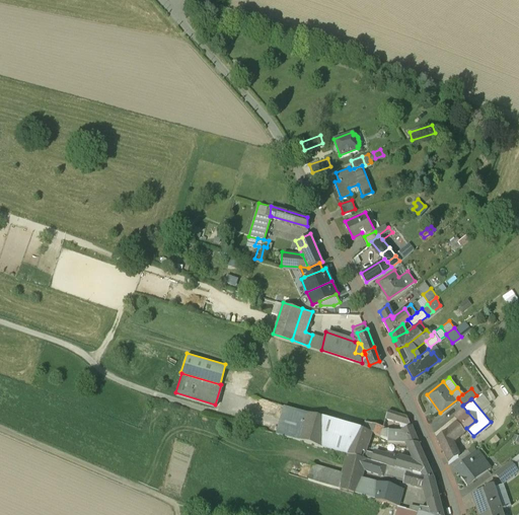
[(363,427),(284,403),(281,415),(325,429),(321,445),(338,449),(349,452),(362,456),(365,448),(368,438),(371,430),(363,427)]
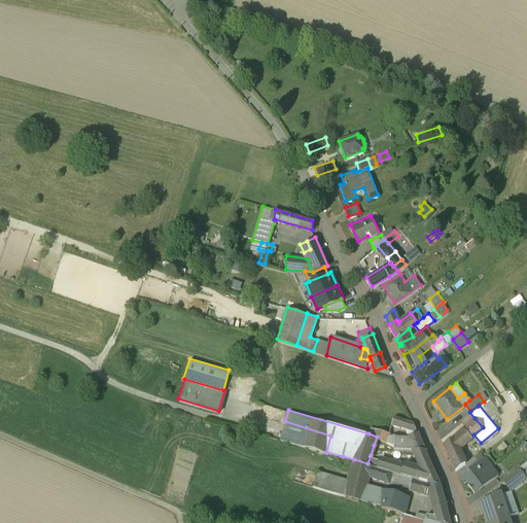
[(469,412),(460,420),(465,425),(475,418),(469,412)]
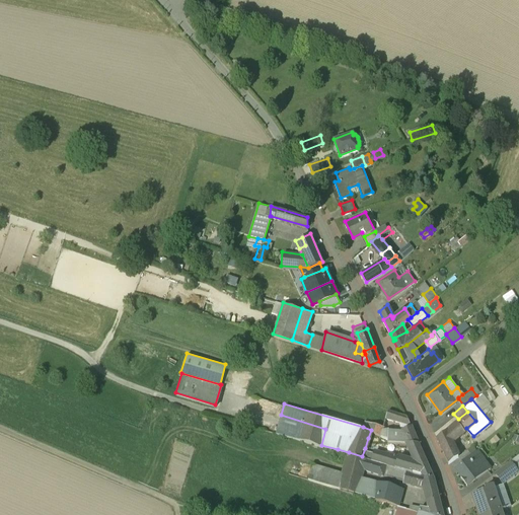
[(405,414),(387,409),(385,417),(410,422),(405,414)]
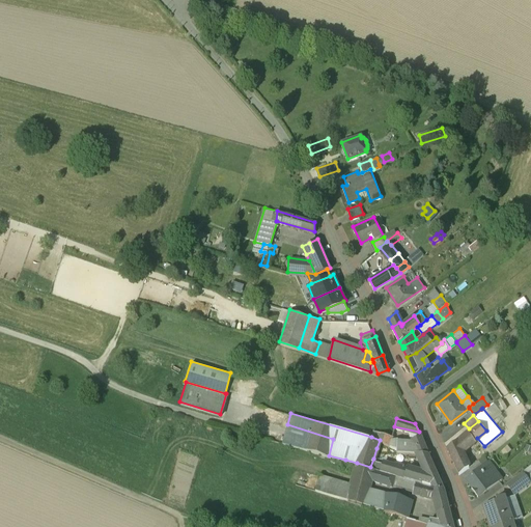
[(469,428),(467,432),(474,440),(477,438),(486,431),(478,421),(469,428)]
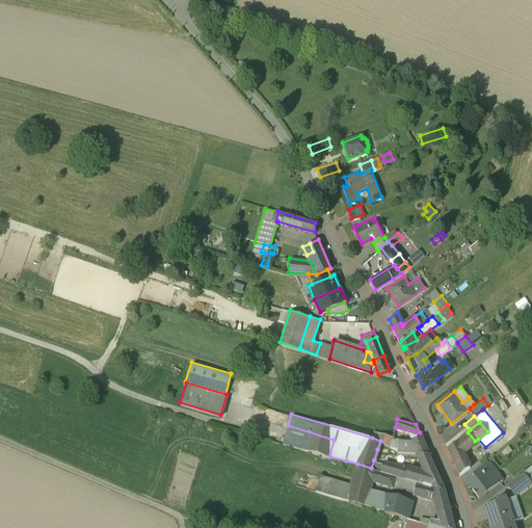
[(334,440),(288,425),(283,442),(329,456),(334,440)]
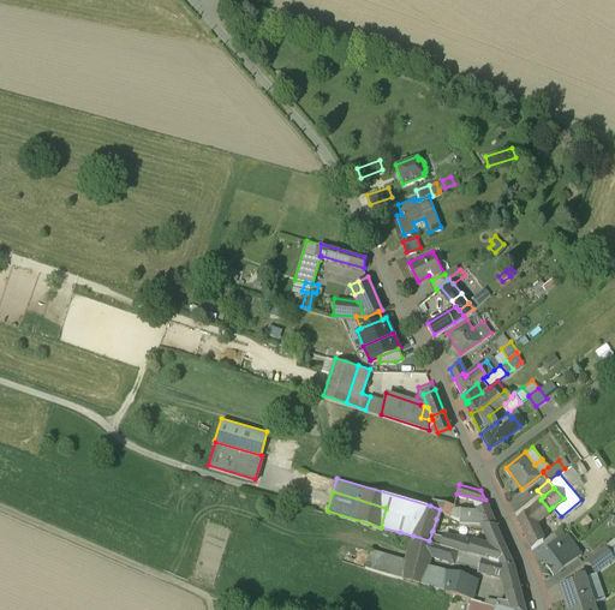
[(454,503),(433,496),(430,506),(440,509),(451,514),(454,503)]
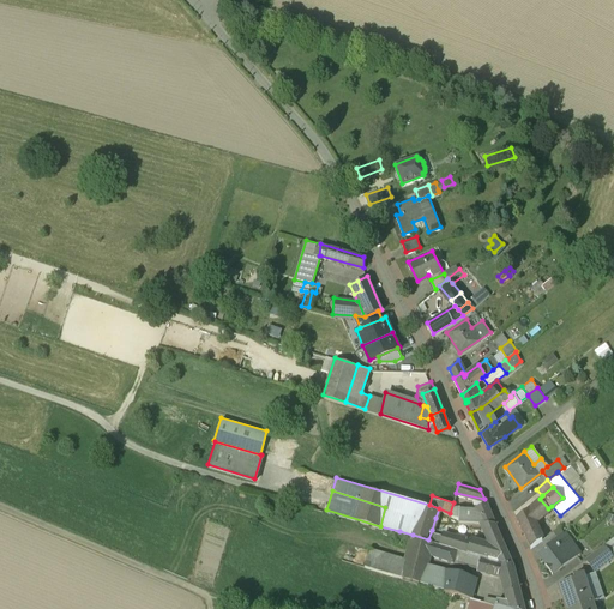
[(540,499),(528,508),(535,520),(541,516),(548,508),(540,499)]
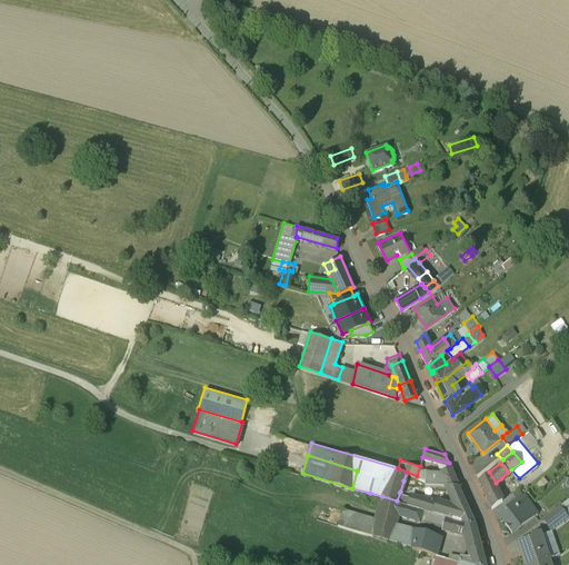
[(441,473),(426,472),(425,479),(425,484),(445,485),(459,485),(450,465),(440,469),(441,473)]
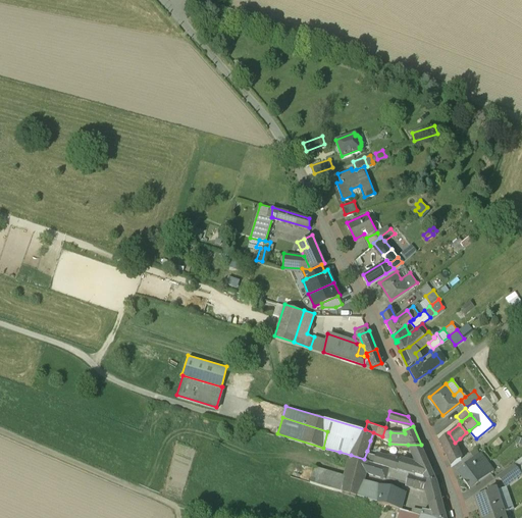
[(382,436),(373,432),(370,441),(389,444),(389,439),(382,436)]
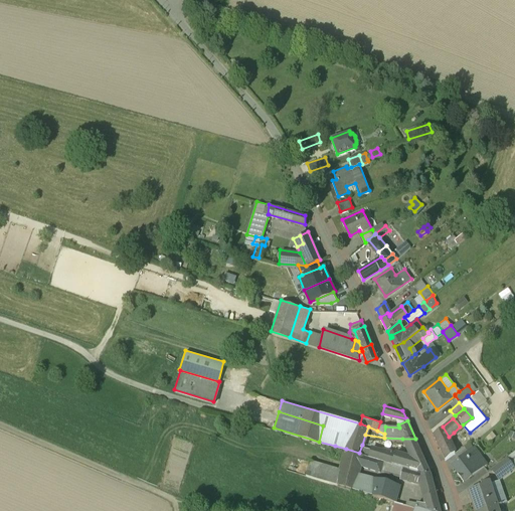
[(443,427),(442,427),(433,434),(441,450),(451,444),(448,438),(449,437),(443,427)]
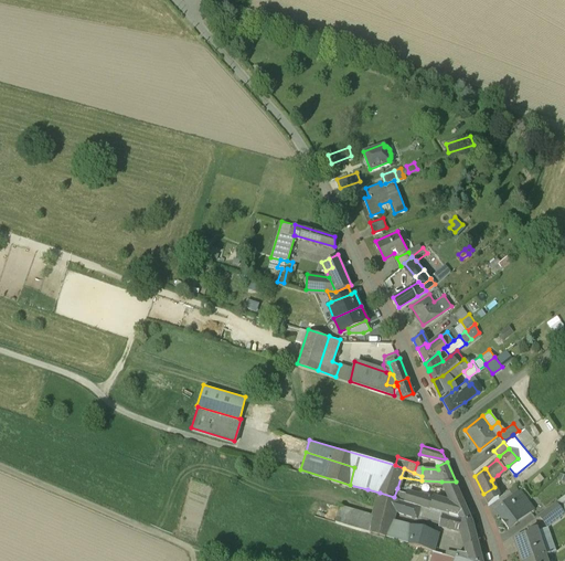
[(456,482),(441,482),(449,498),(460,494),(456,482)]
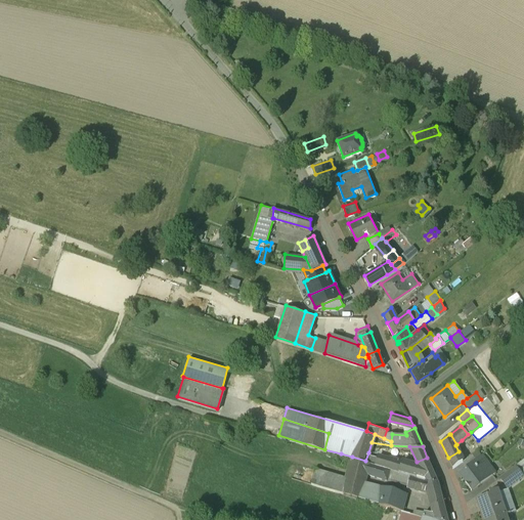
[(459,451),(448,458),(452,466),(462,460),(463,460),(459,451)]
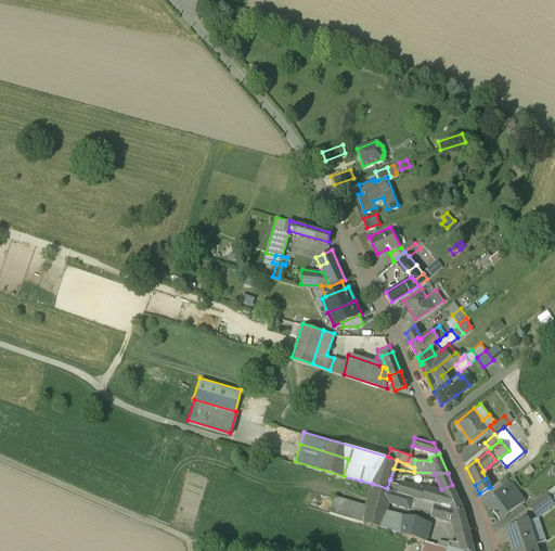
[(400,483),(390,479),(387,488),(390,489),(398,491),(400,483)]
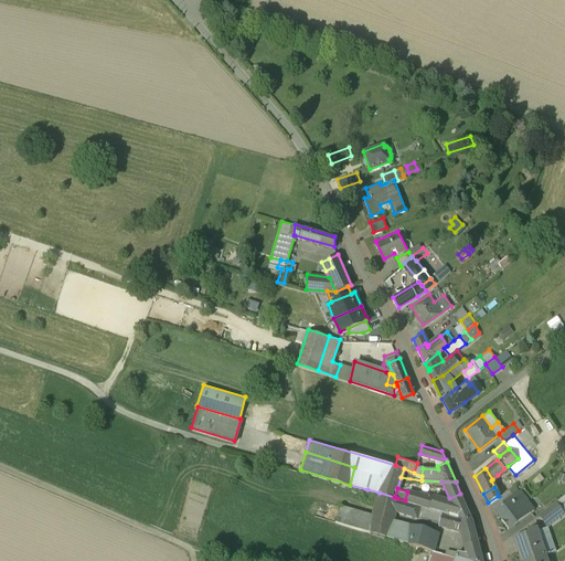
[(499,496),(498,496),(502,501),(513,494),(509,488),(499,496)]
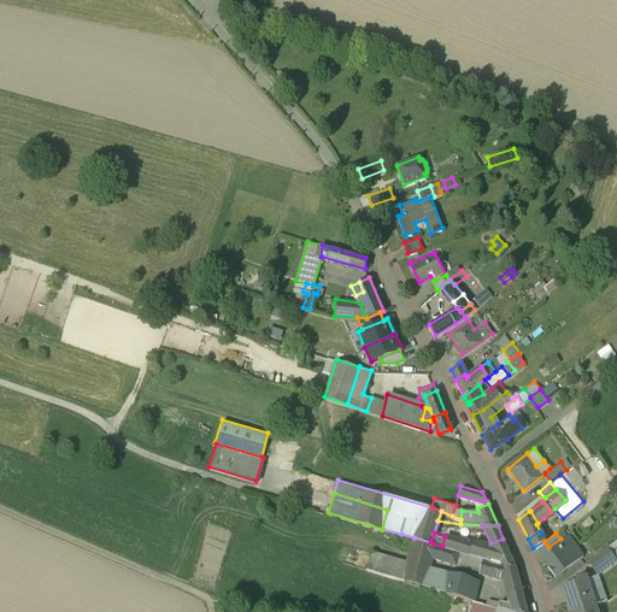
[(415,537),(401,534),(399,545),(411,548),(415,537)]
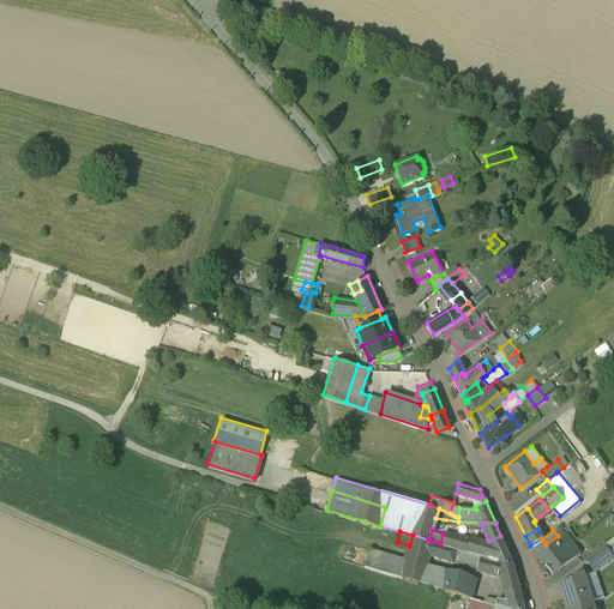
[(470,538),(456,534),(443,534),(440,543),(456,547),(467,550),(470,538)]
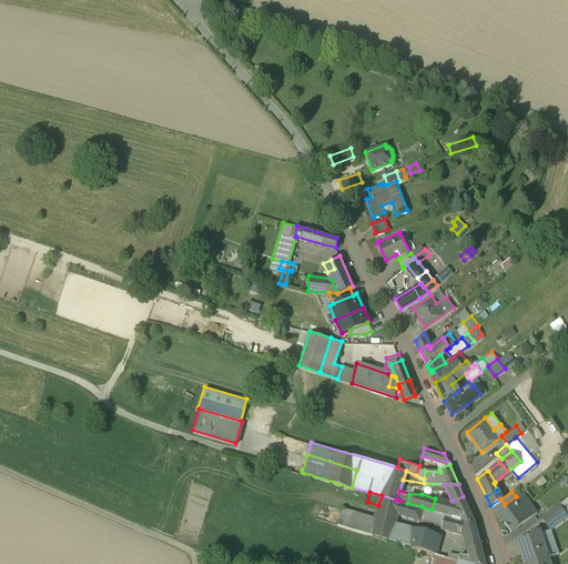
[(524,499),(519,494),(516,496),(505,504),(507,507),(499,513),(505,520),(504,520),(510,530),(536,510),(530,502),(529,503),(525,497),(524,499)]
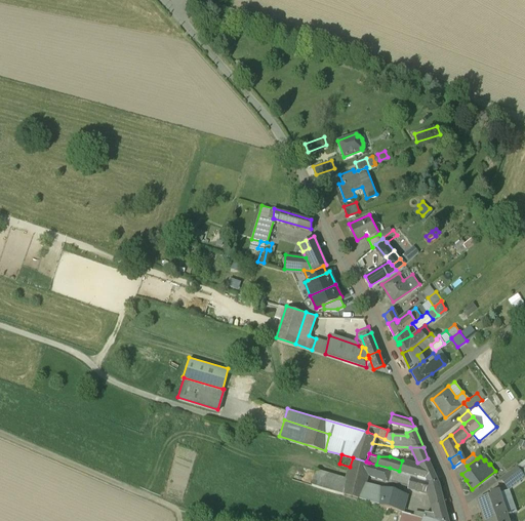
[(399,471),(390,468),(376,465),(369,463),(366,462),(353,457),(350,467),(350,468),(367,473),(389,479),(408,485),(410,475),(417,478),(417,477),(417,476),(399,471)]
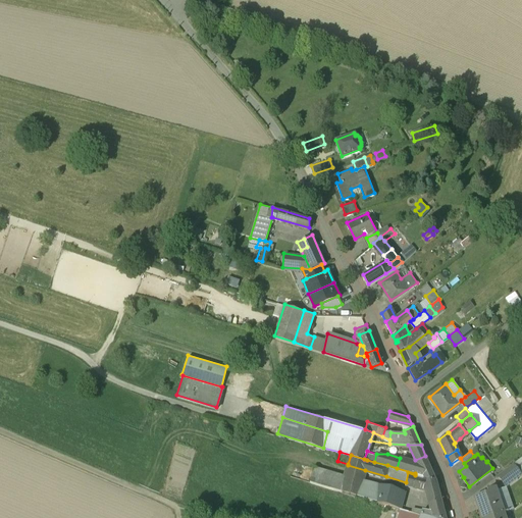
[(425,456),(415,460),(416,462),(400,458),(397,468),(415,473),(415,474),(436,479),(425,456)]
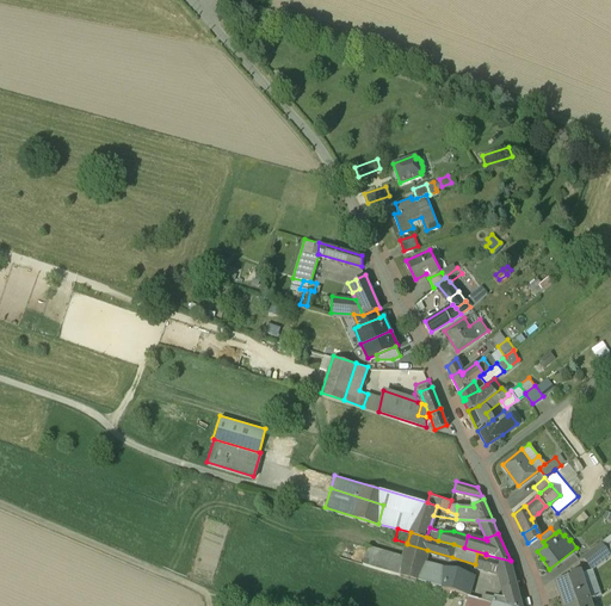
[(599,540),(582,554),(592,566),(609,552),(599,540)]
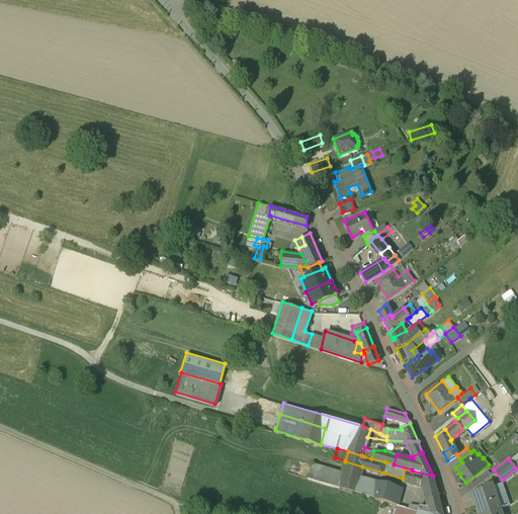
[(343,470),(312,461),(308,476),(322,481),(339,486),(343,470)]
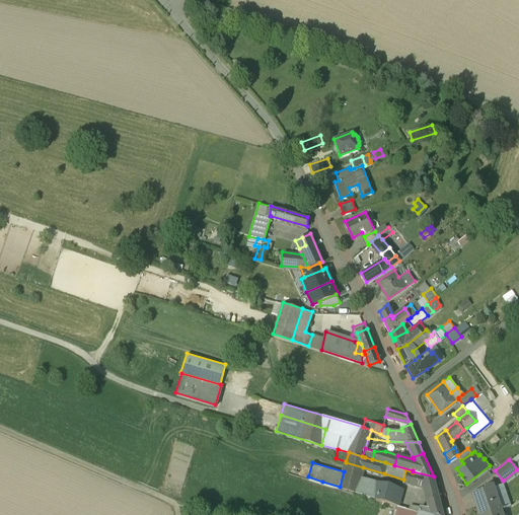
[(363,467),(346,462),(344,471),(340,487),(357,492),(361,475),(363,467)]
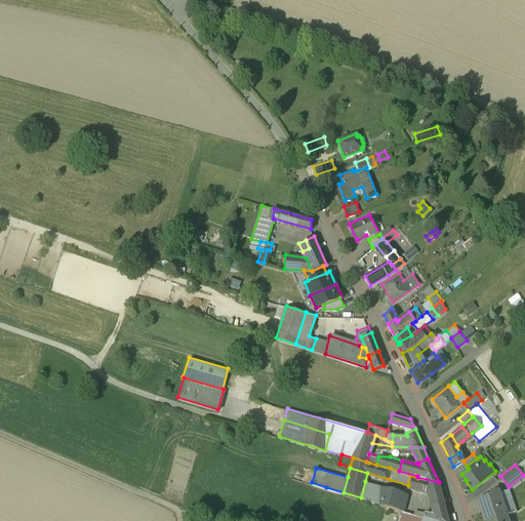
[(417,478),(410,475),(408,485),(415,488),(417,478)]
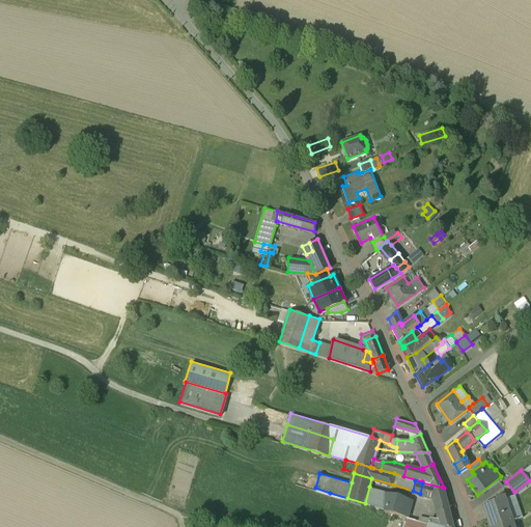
[(444,488),(422,482),(422,483),(420,494),(434,497),(439,519),(451,517),(444,488)]
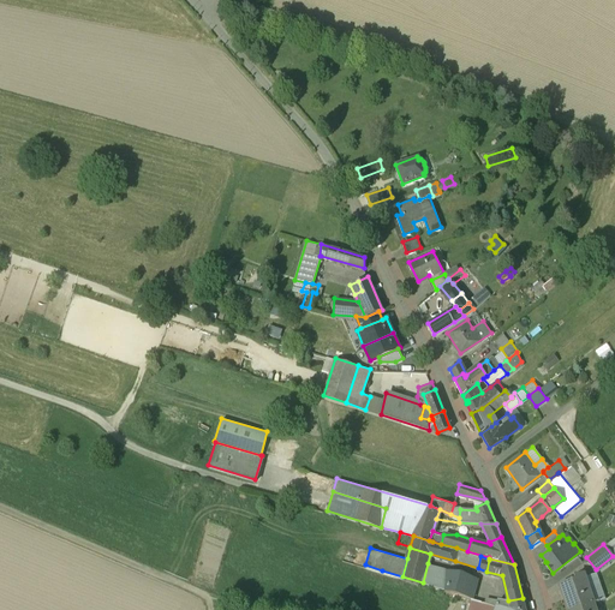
[(477,576),(428,563),(423,582),(454,592),(471,597),(477,576)]
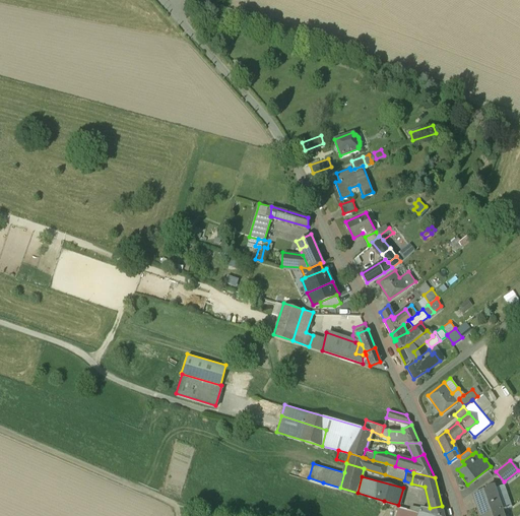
[(494,485),(484,488),(485,491),(475,494),(476,499),(475,499),(481,515),(500,509),(506,507),(501,493),(497,495),(494,485)]
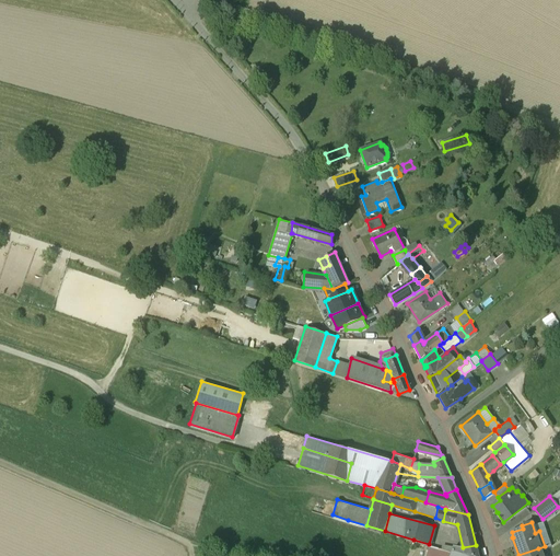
[(429,544),(426,555),(428,555),(438,555),(441,547),(429,544)]
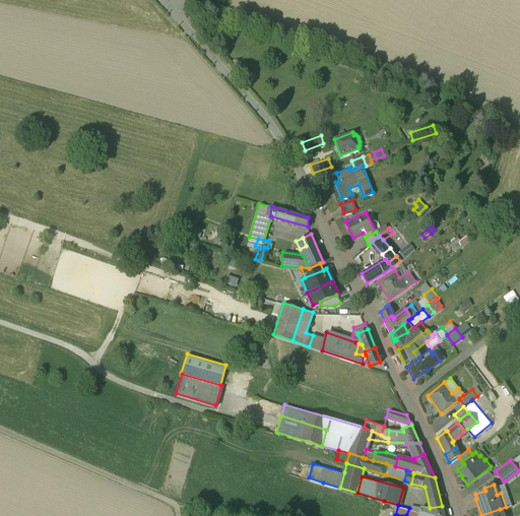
[(444,515),(442,506),(430,508),(420,506),(419,511),(433,515),(437,515),(444,515)]
